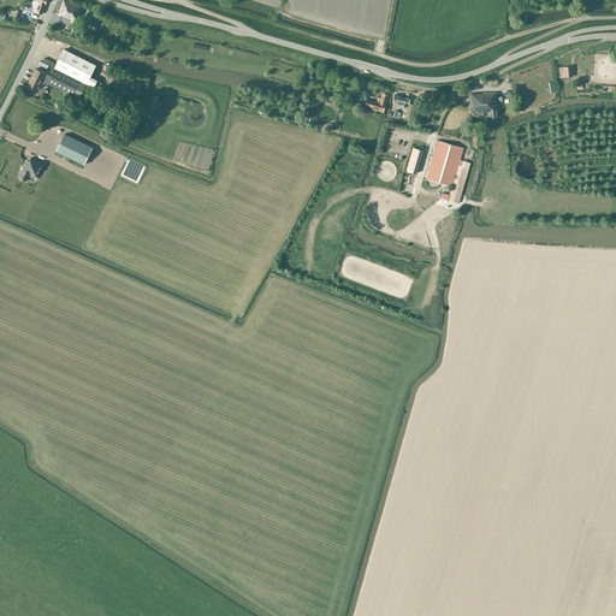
[(42,15),(43,10),(45,5),(46,0),(31,0),(36,1),(33,11),(36,12),(35,16),(39,17),(40,13),(42,15)]
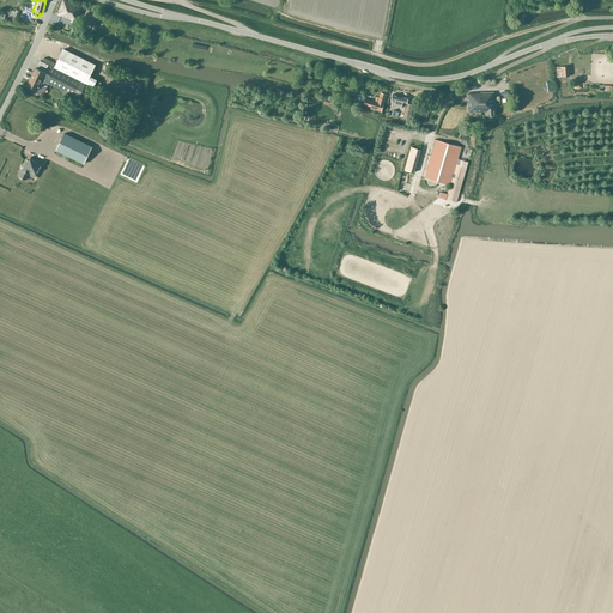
[(83,6),(77,4),(66,0),(61,0),(62,1),(58,12),(58,13),(58,16),(71,20),(71,22),(77,24),(83,6)]
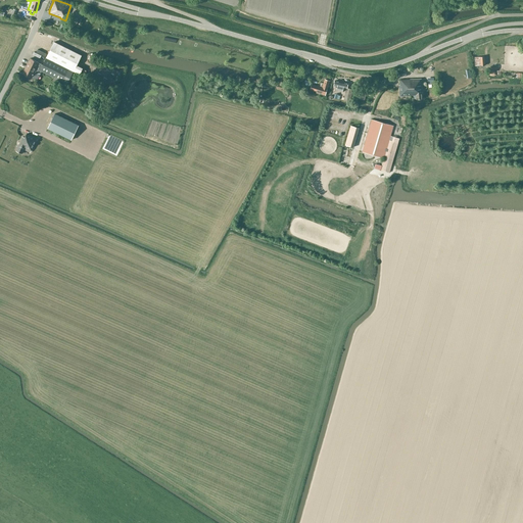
[(77,65),(82,56),(54,42),(46,57),(74,72),(80,75),(83,68),(77,65)]
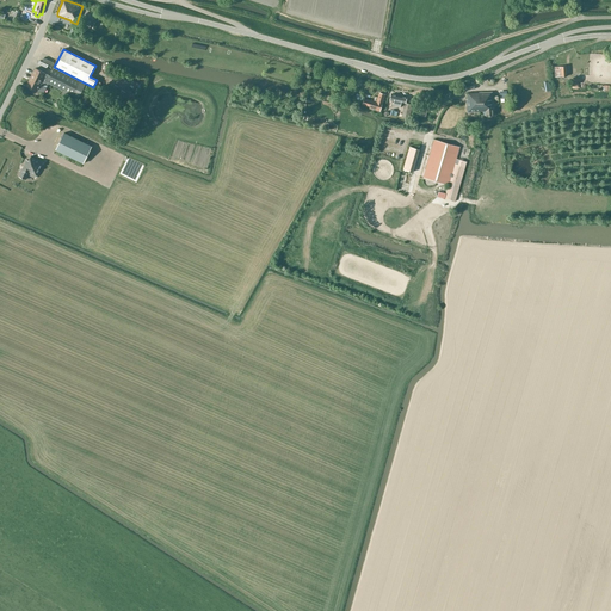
[(555,79),(567,78),(566,67),(554,68),(555,79)]
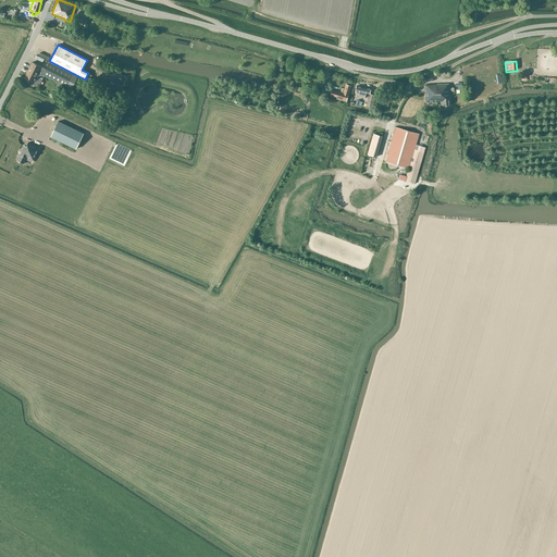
[(46,69),(41,66),(33,62),(25,78),(34,83),(34,82),(40,85),(45,76),(61,85),(66,87),(72,90),(78,76),(69,72),(49,62),(46,69)]
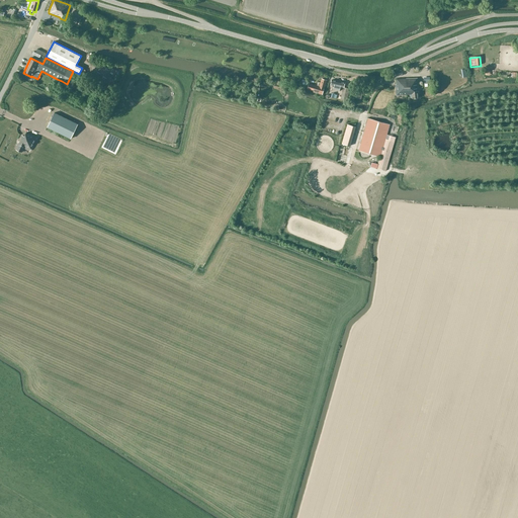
[(407,95),(406,78),(396,79),(397,84),(396,84),(397,95),(407,95)]
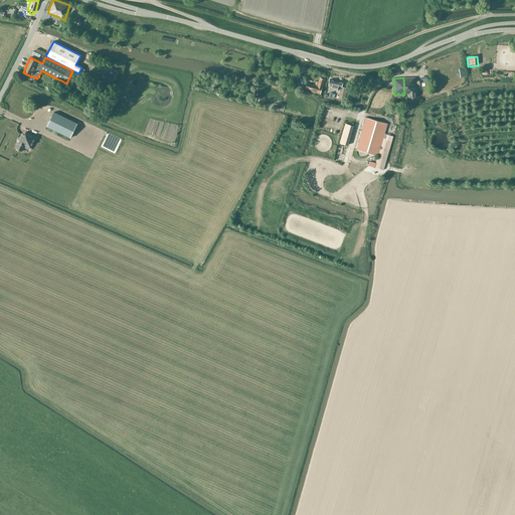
[(414,77),(403,77),(404,95),(408,94),(409,98),(416,98),(414,77)]
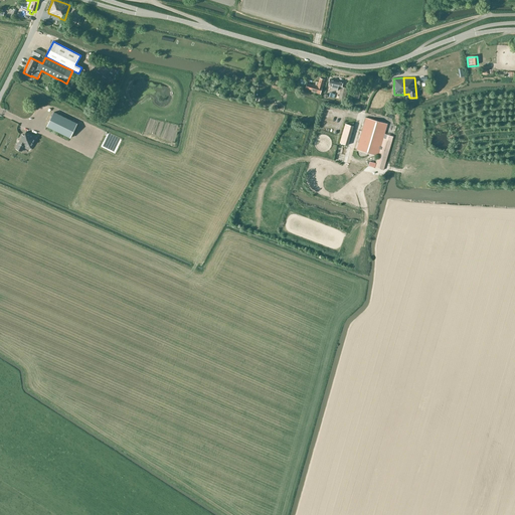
[(322,88),(325,79),(320,78),(317,86),(307,83),(306,87),(305,89),(312,90),(312,92),(316,93),(320,94),(322,88)]
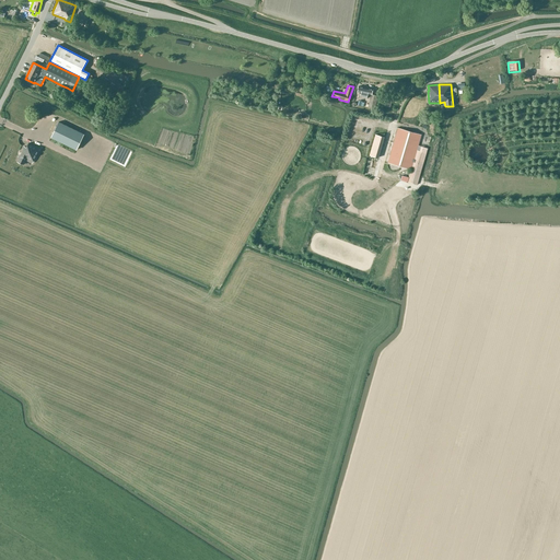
[(372,92),(372,90),(359,88),(358,89),(357,92),(361,92),(361,93),(361,94),(359,94),(359,96),(360,97),(366,98),(368,94),(371,94),(372,94),(372,92)]
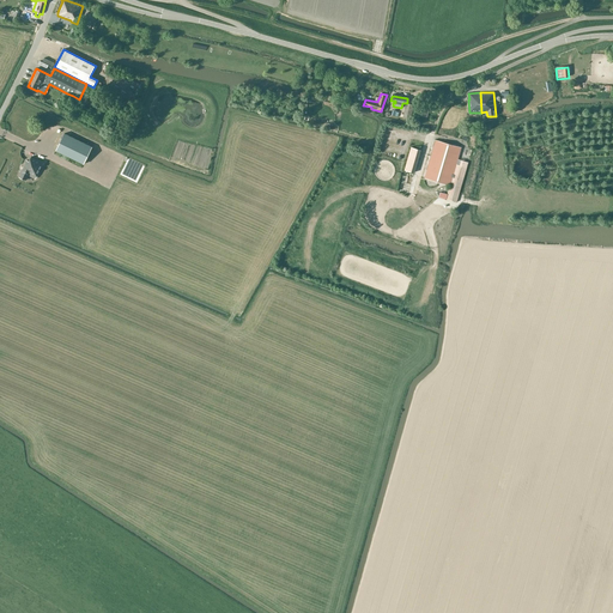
[(411,120),(413,105),(407,104),(407,107),(405,107),(402,117),(411,120)]
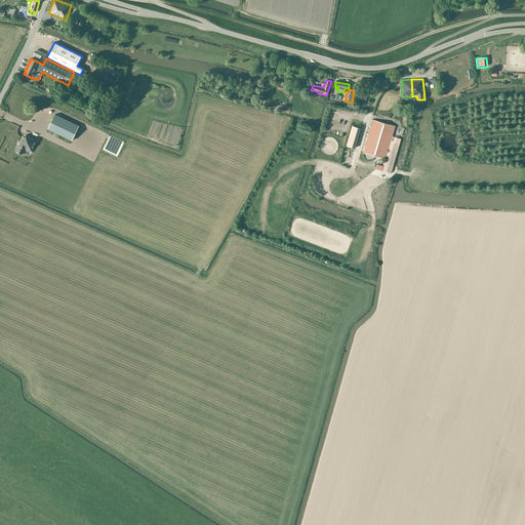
[(79,126),(55,114),(48,129),(72,140),(79,126)]
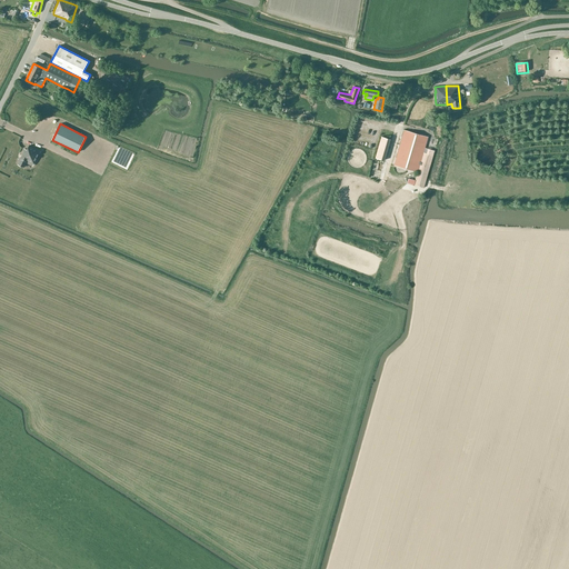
[(416,181),(408,179),(407,182),(423,187),(433,156),(423,152),(428,137),(405,129),(393,165),(418,172),(416,181)]
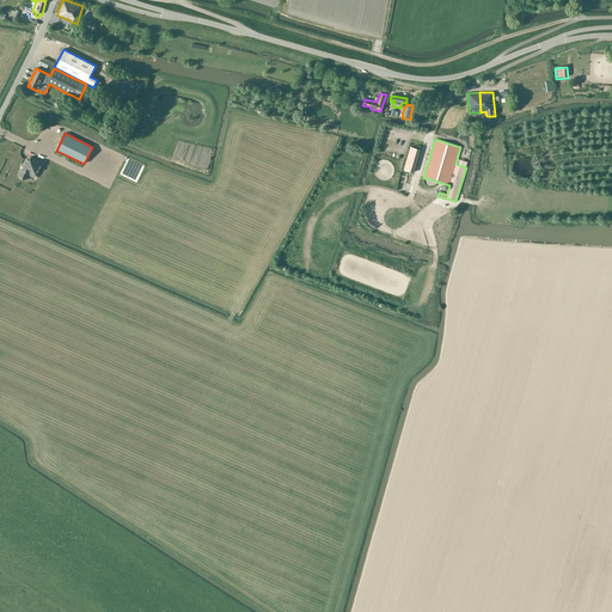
[(404,170),(414,172),(420,150),(411,146),(404,170)]
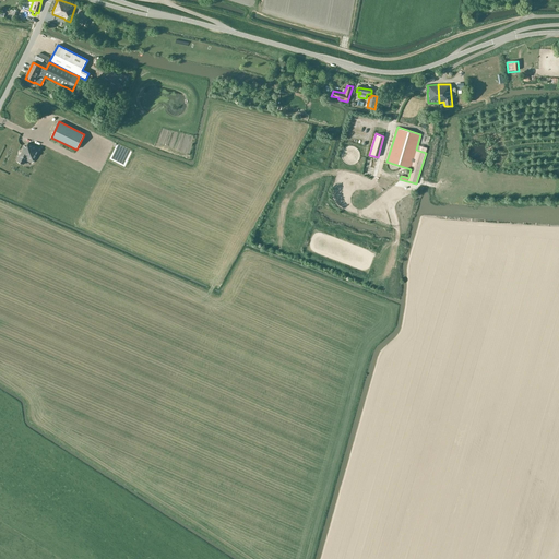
[(39,149),(28,143),(26,147),(24,146),(18,161),(24,164),(26,157),(34,161),(39,149)]
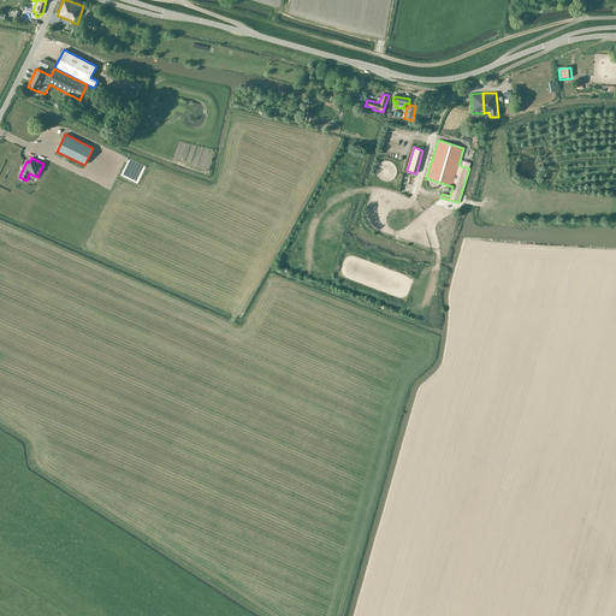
[(410,258),(413,264),(420,259),(418,253),(410,258)]
